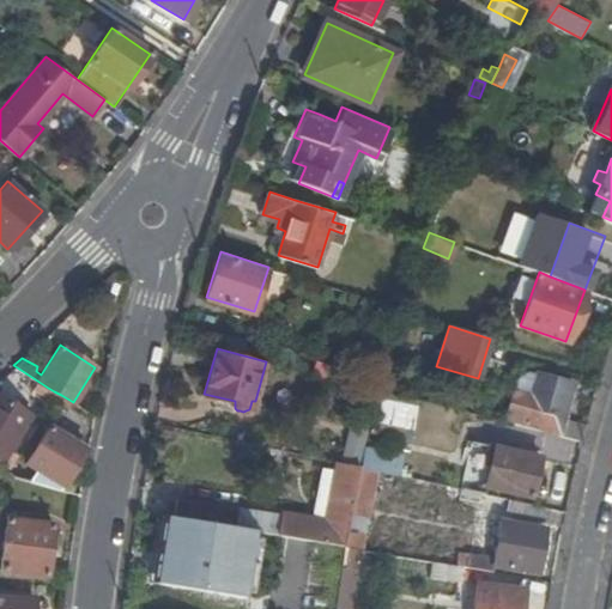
[(352,367),(337,364),(334,379),(350,383),(352,367)]
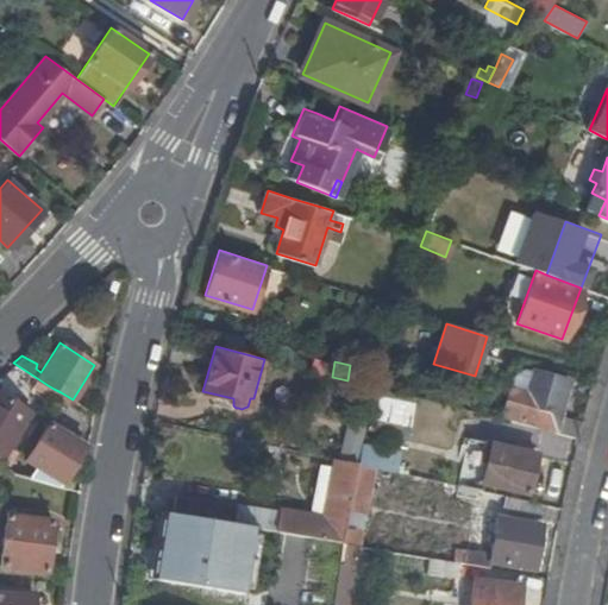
[(503,417),(556,432),(559,414),(569,379),(534,370),(528,391),(512,388),(503,417)]
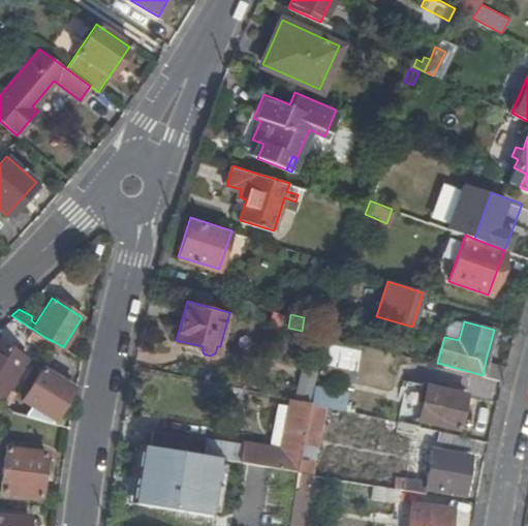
[(0,385),(4,389),(23,358),(0,342),(0,385)]
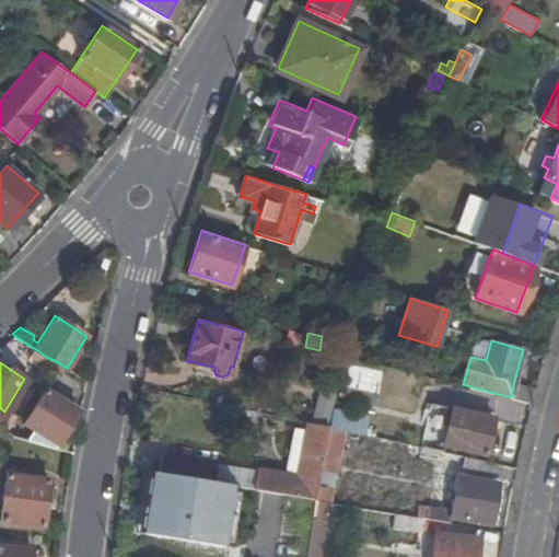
[(511,397),(532,402),(536,386),(514,381),(511,397)]
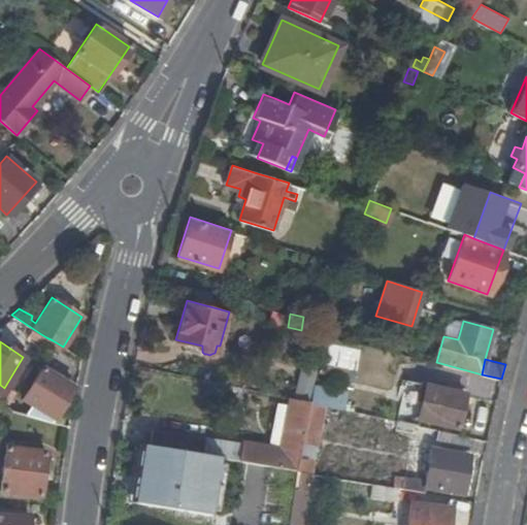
[(31,403),(53,417),(71,387),(41,367),(22,397),(31,403)]
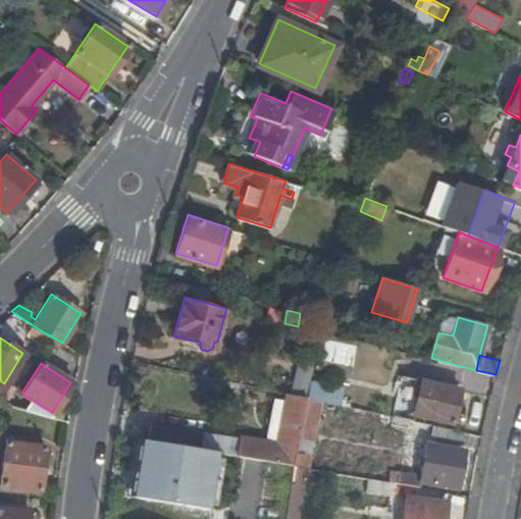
[(461,388),(450,386),(438,383),(439,378),(433,376),(431,382),(421,379),(413,414),(452,422),(461,388)]
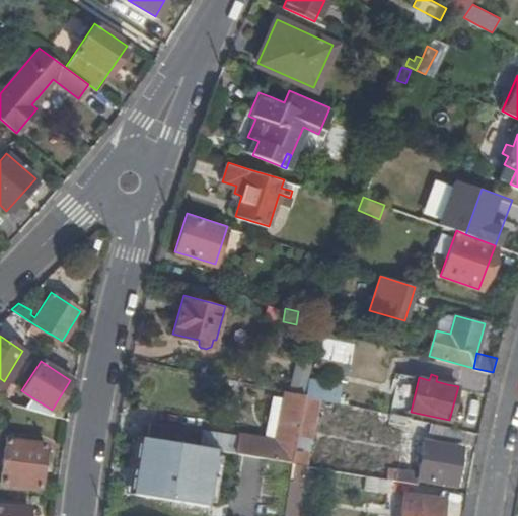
[(235,452),(255,455),(293,462),(294,455),(295,451),(298,434),(305,394),(285,390),(284,398),(277,439),(266,437),(239,433),(238,436),(235,452)]
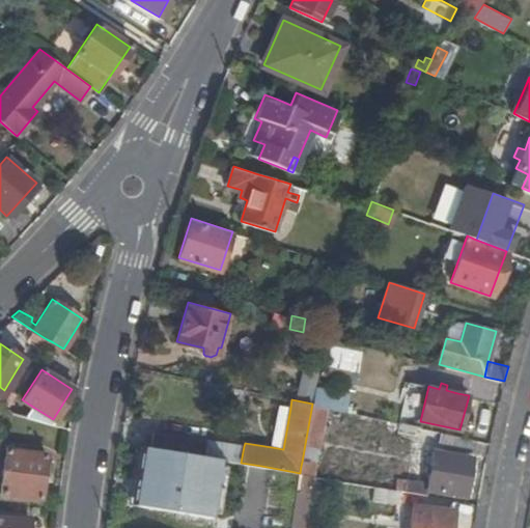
[(305,444),(319,447),(325,417),(343,421),(345,411),(312,404),(305,444)]
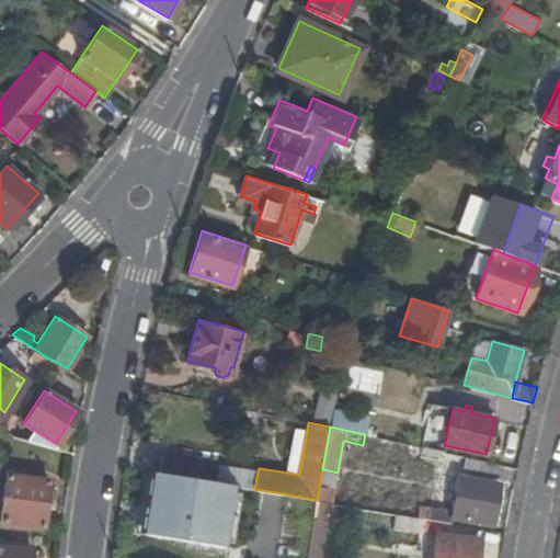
[(27,441),(54,447),(56,443),(33,429),(27,441)]
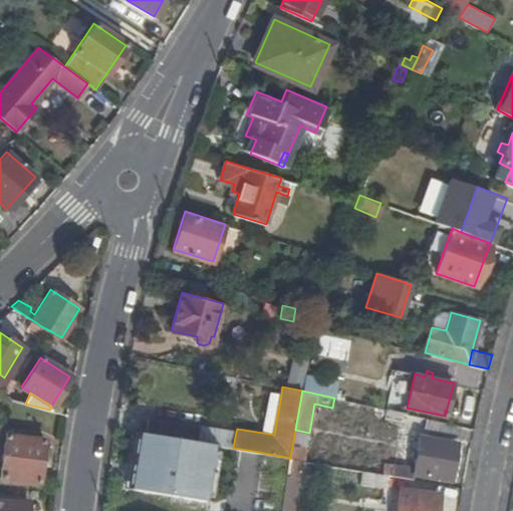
[(271,393),(263,433),(274,435),(281,395),(271,393)]
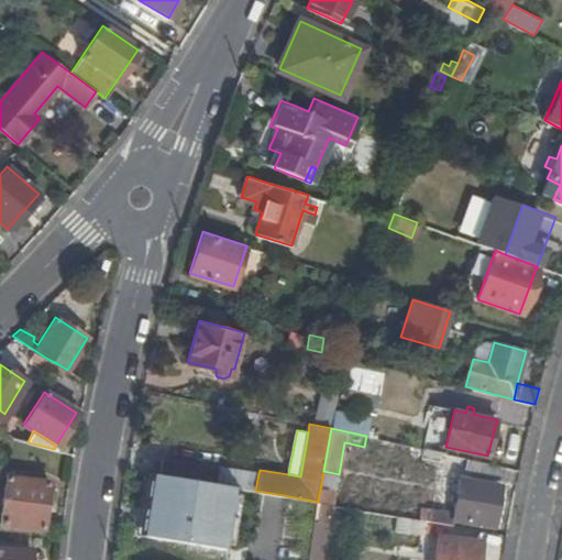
[(161,456),(158,473),(197,480),(213,483),(217,465),(161,456)]
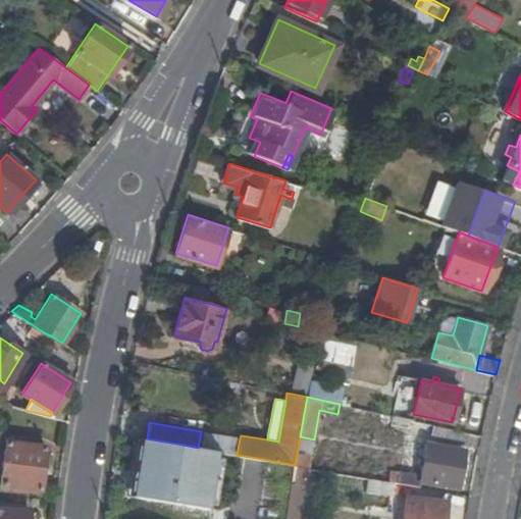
[(465,443),(468,431),(436,424),(434,437),(465,443)]
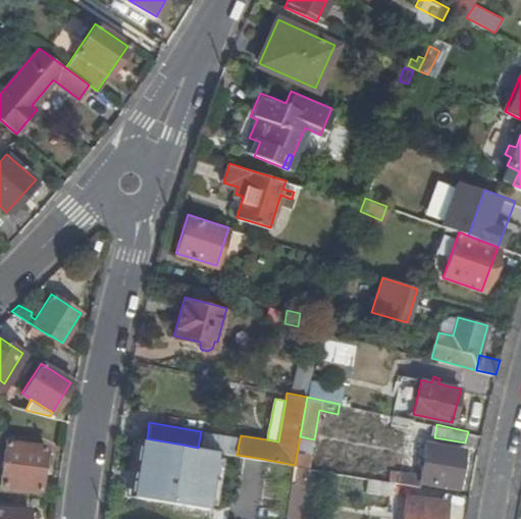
[(240,438),(201,431),(198,448),(237,455),(240,438)]
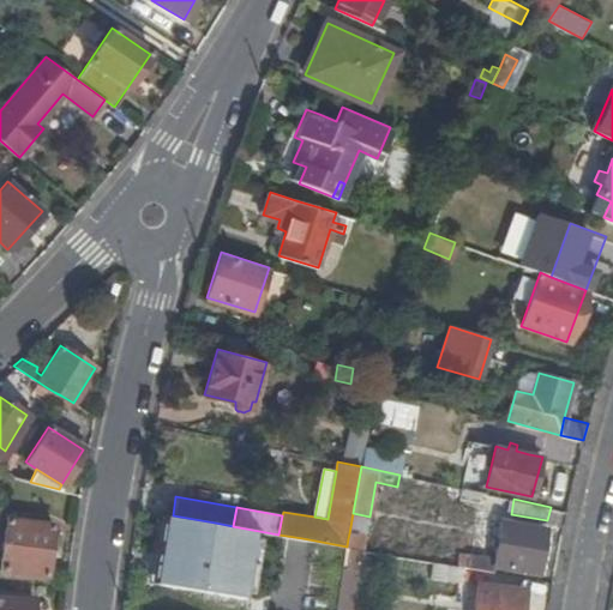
[(353,513),(349,533),(366,536),(370,517),(353,513)]
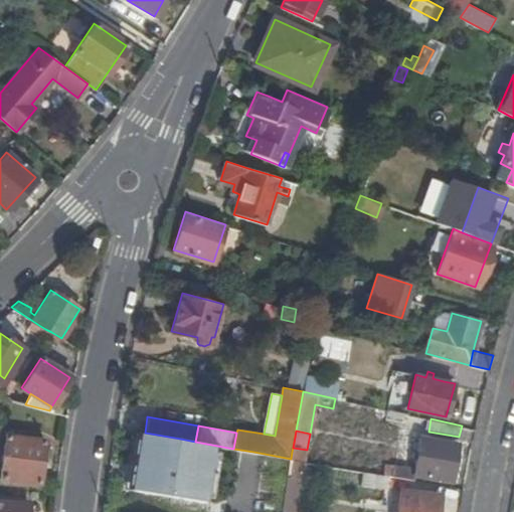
[(139,433),(133,470),(173,476),(180,439),(145,433),(139,433)]
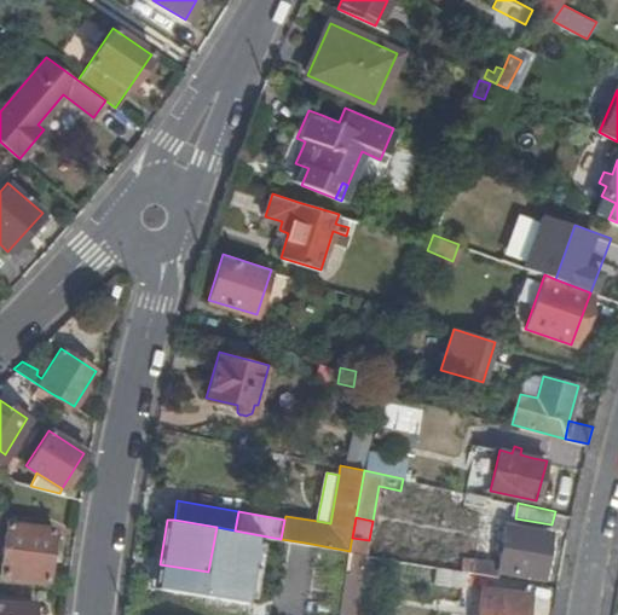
[(52,528),(6,522),(0,563),(0,573),(45,581),(52,528)]
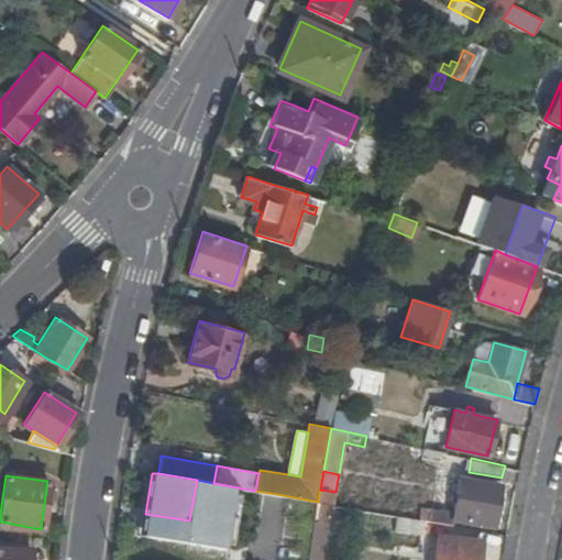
[(429,520),(452,525),(453,518),(493,526),(502,484),(460,478),(458,492),(452,491),(450,501),(455,502),(453,513),(432,508),(429,520)]
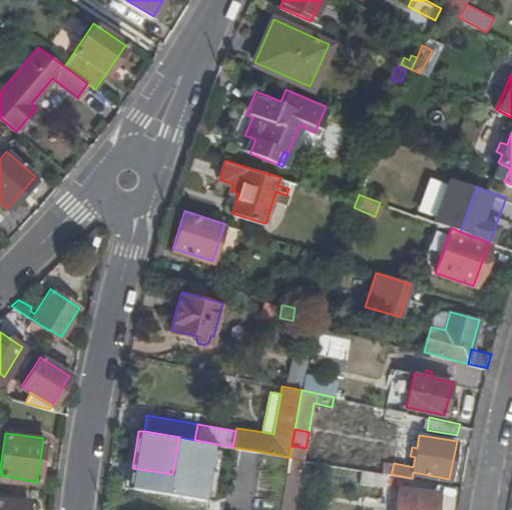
[(290,457),(289,465),(305,468),(305,466),(306,459),(296,458),(290,457)]
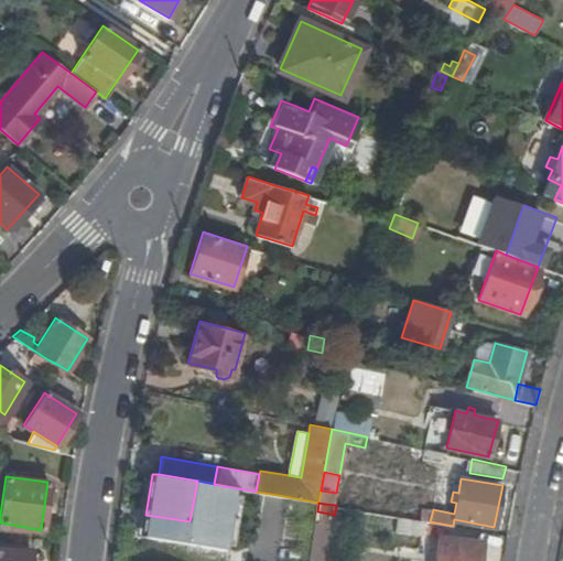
[(190,521),(145,515),(142,533),(186,541),(190,521)]
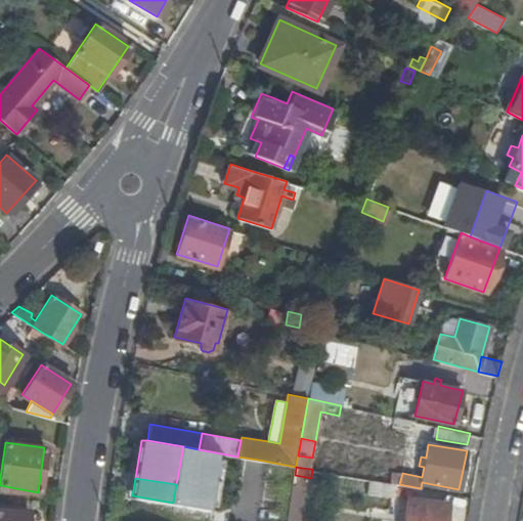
[(293,484),(287,520),(297,520),(298,519),(302,519),(308,486),(293,484)]
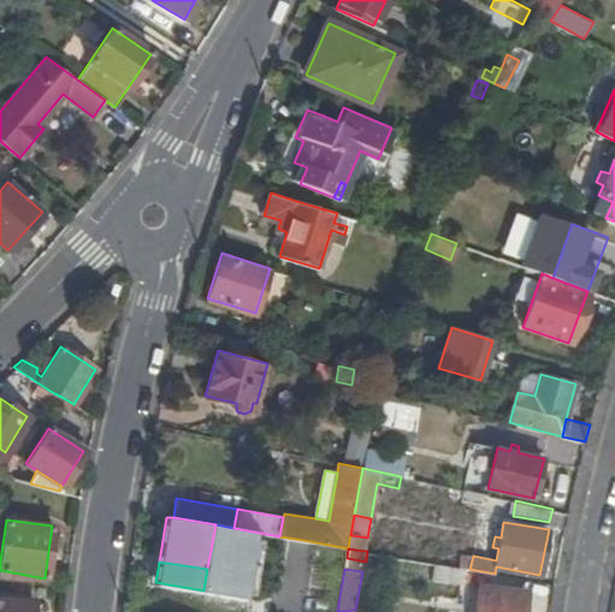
[(475,611),(525,611),(528,588),(504,584),(501,607),(477,604),(475,611)]
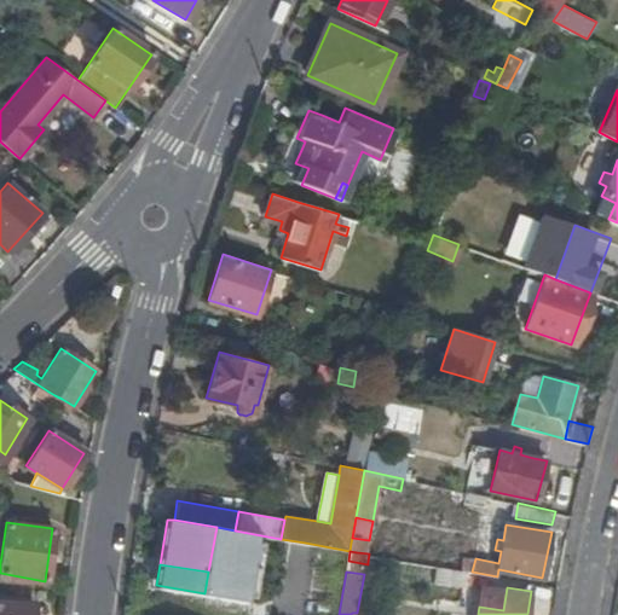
[(0,614),(30,614),(33,605),(0,601),(0,614)]
